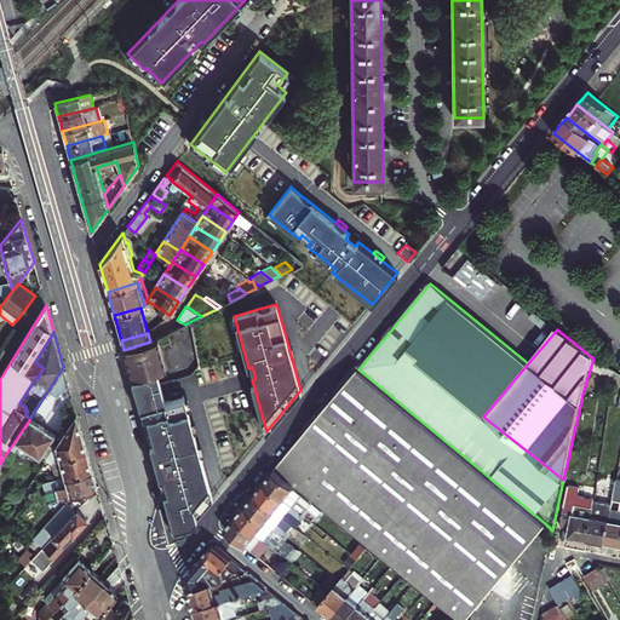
[(124,350),(132,378),(133,378),(156,372),(166,369),(166,367),(160,346),(171,344),(167,333),(150,342),(124,350)]
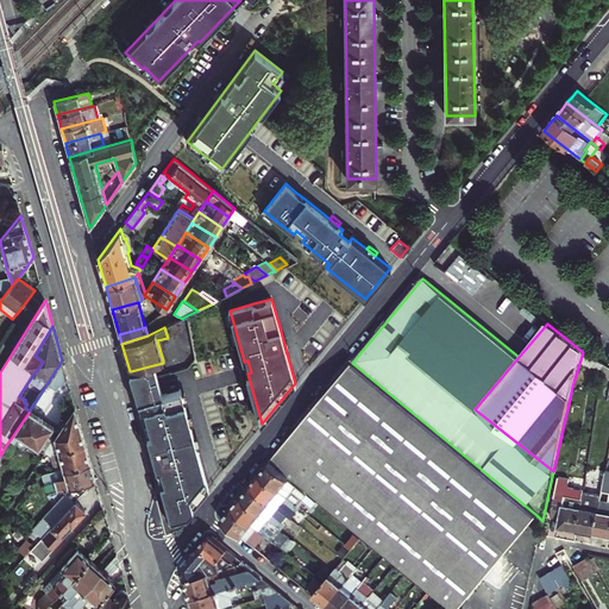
[(457,608),(537,515),(352,363),(327,393),(292,435),(269,463),(316,502),(360,538),(439,602),(446,608),(457,608)]
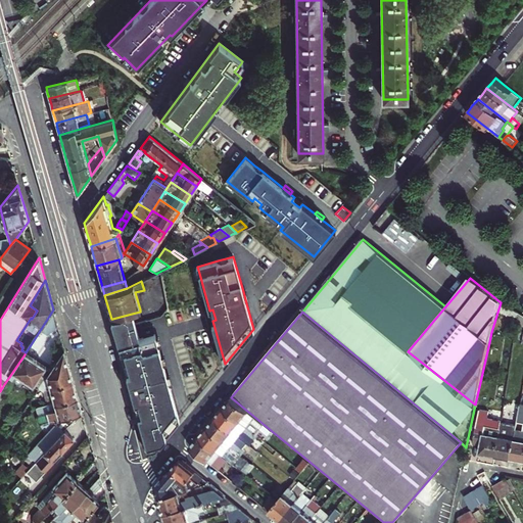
[(112,319),(111,319),(119,345),(143,434),(146,445),(149,456),(179,420),(169,383),(167,375),(163,363),(161,355),(158,344),(156,336),(155,334),(143,338),(139,339),(135,323),(132,314),(112,319)]
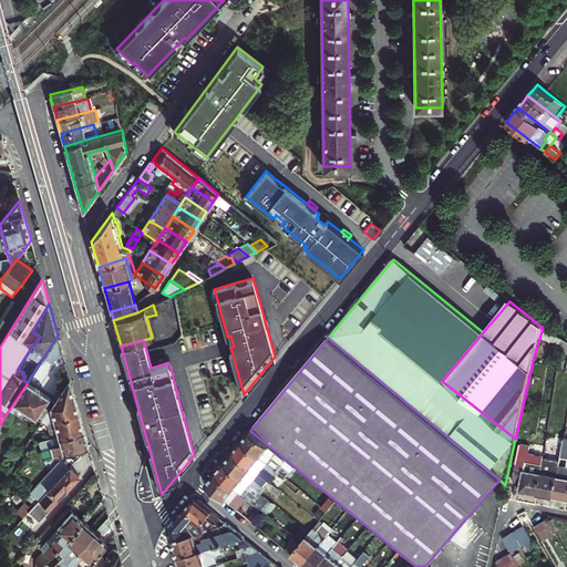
[(64,399),(74,397),(72,388),(70,379),(54,402),(51,405),(52,409),(62,405),(61,402),(64,399)]
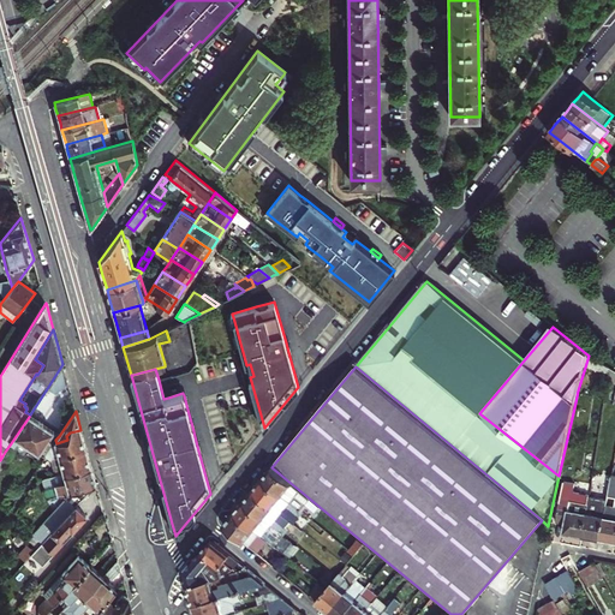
[(55,440),(59,436),(43,427),(29,417),(11,443),(15,446),(18,440),(43,458),(55,440)]
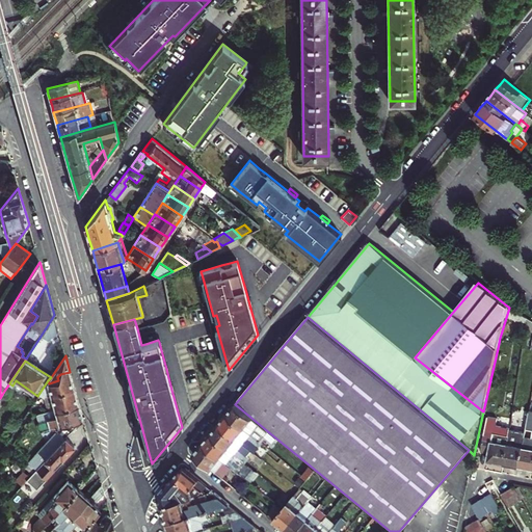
[(49,383),(52,394),(74,388),(72,379),(70,372),(60,374),(57,377),(58,380),(49,383)]
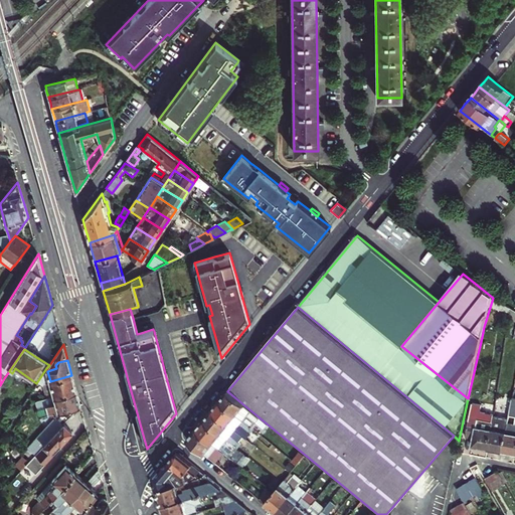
[(71,375),(50,381),(53,396),(54,397),(76,391),(74,383),(71,375)]
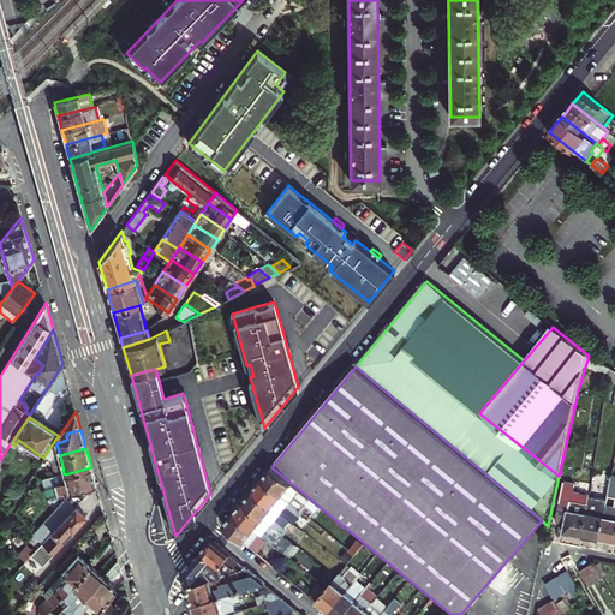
[(5,452),(0,460),(0,471),(0,472),(11,455),(5,452)]
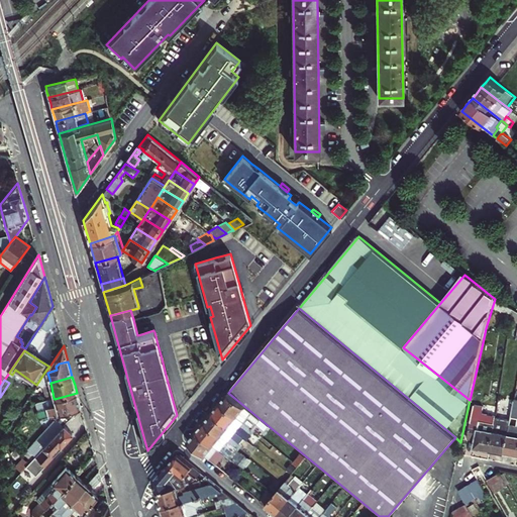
[(79,401),(77,393),(55,399),(54,398),(43,401),(43,400),(35,403),(40,420),(52,417),(56,420),(64,427),(65,426),(81,409),(79,401)]
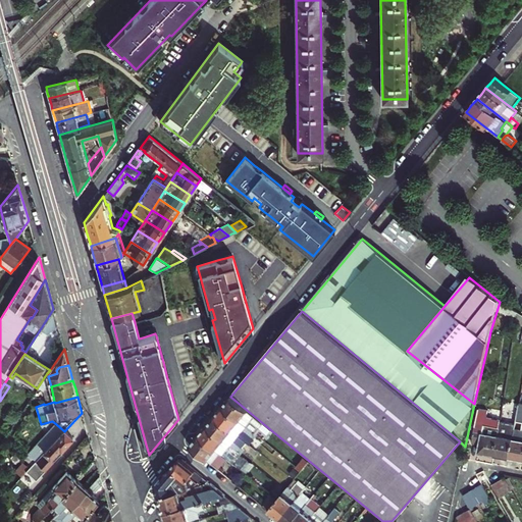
[(226,402),(222,406),(254,432),(259,427),(267,434),(271,430),(230,397),(226,402)]
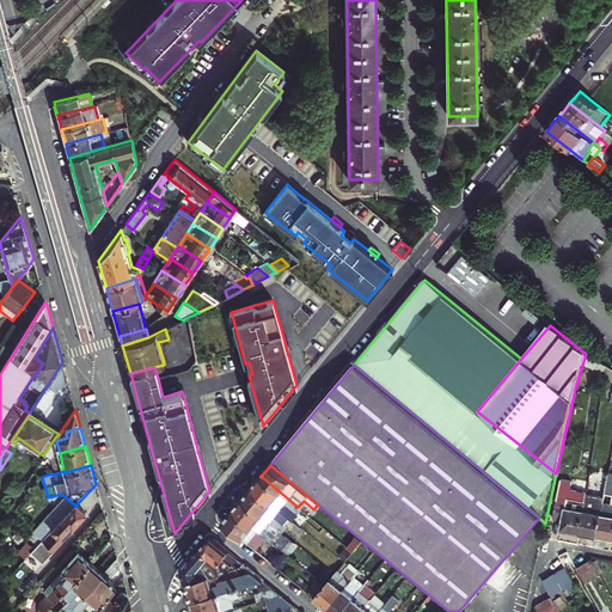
[(606,538),(611,539),(611,473),(609,473),(604,496),(598,537),(606,538)]
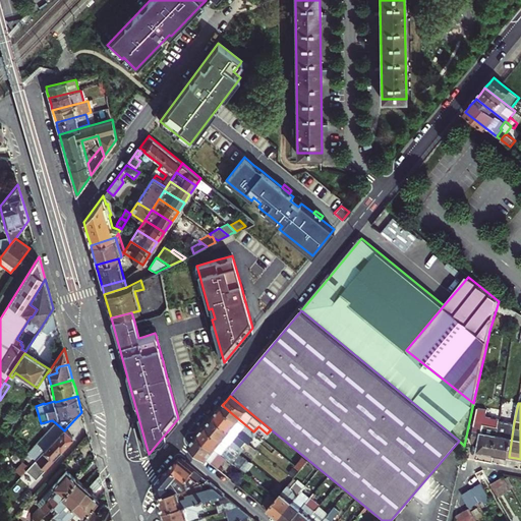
[(218,410),(214,415),(246,442),(249,445),(256,435),(253,431),(222,405),(218,410)]
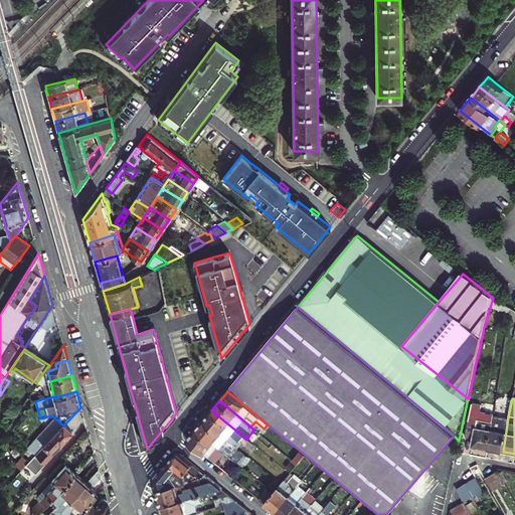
[(207,415),(203,419),(238,449),(241,445),(239,442),(243,437),(211,410),(207,415)]
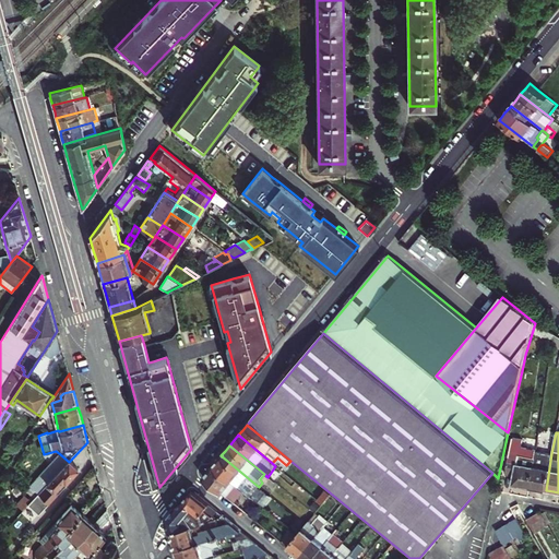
[(537,488),(546,490),(551,453),(535,450),(534,459),(530,487),(537,488)]
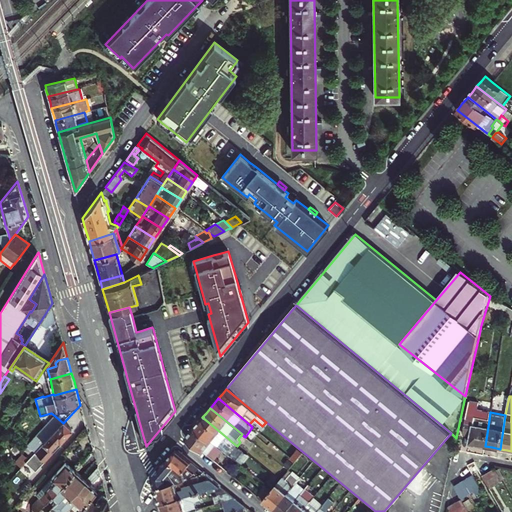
[(485,446),(489,420),(467,415),(463,435),(470,436),(468,443),(477,444),(485,446)]
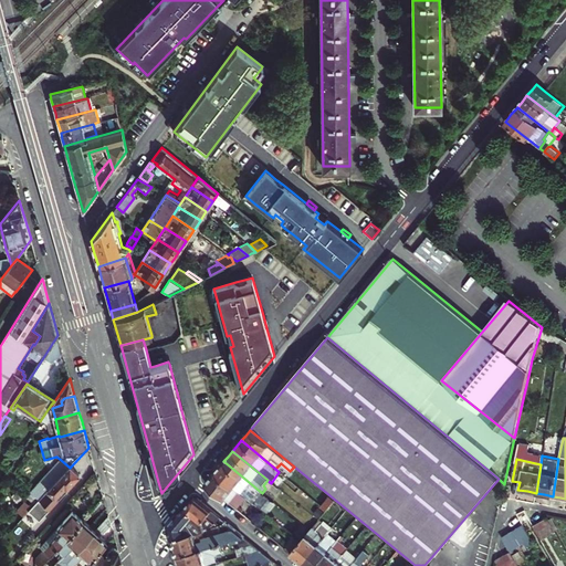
[(39,500),(70,468),(61,460),(30,492),(39,500)]
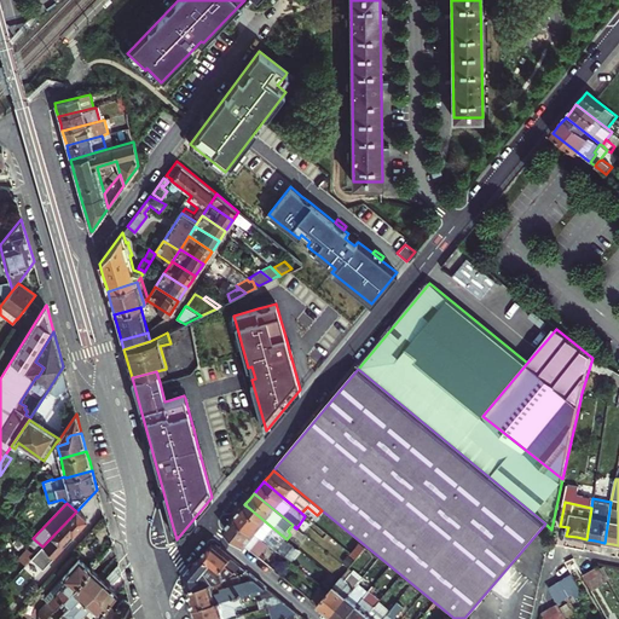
[(238,512),(235,516),(264,539),(268,533),(282,544),(287,539),(244,504),(239,510),(238,512)]
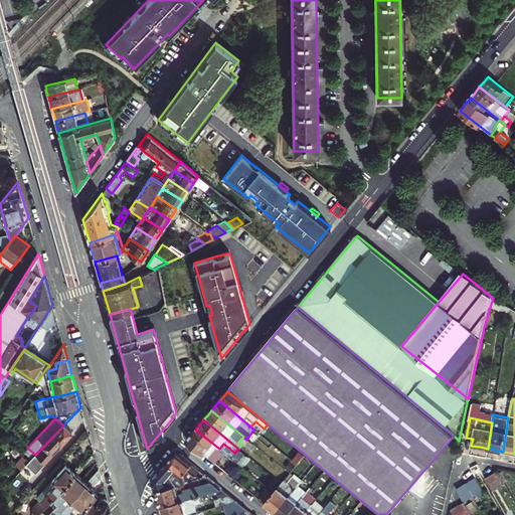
[(63,425),(35,455),(26,465),(36,474),(45,465),(45,462),(50,457),(52,457),(61,447),(62,444),(72,432),(68,427),(64,424),(63,425)]
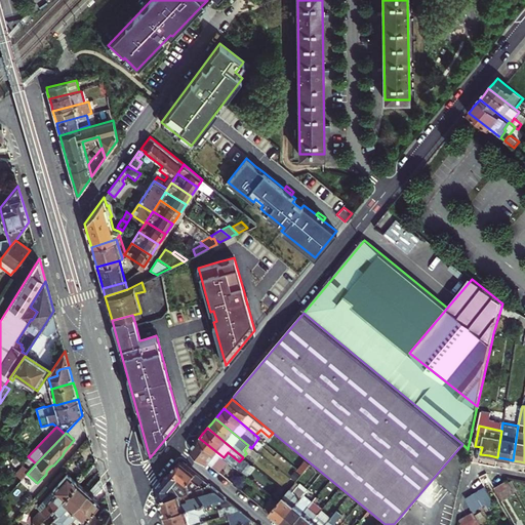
[(195,443),(191,448),(219,473),(229,461),(224,457),(199,438),(195,443)]
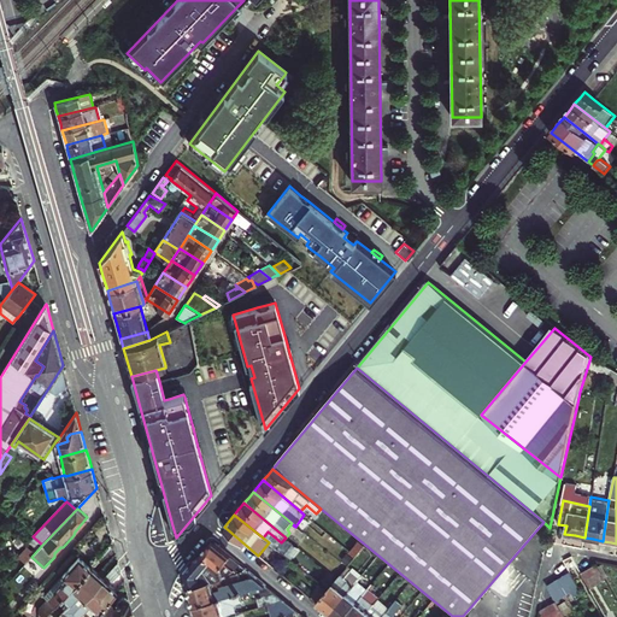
[(263,538),(269,542),(276,548),(281,542),(268,532),(263,538)]
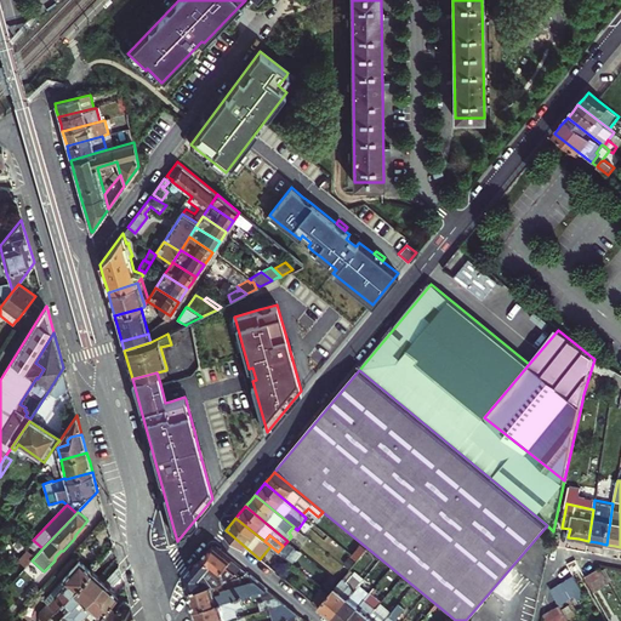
[(352,557),(358,562),(368,548),(362,543),(352,557)]
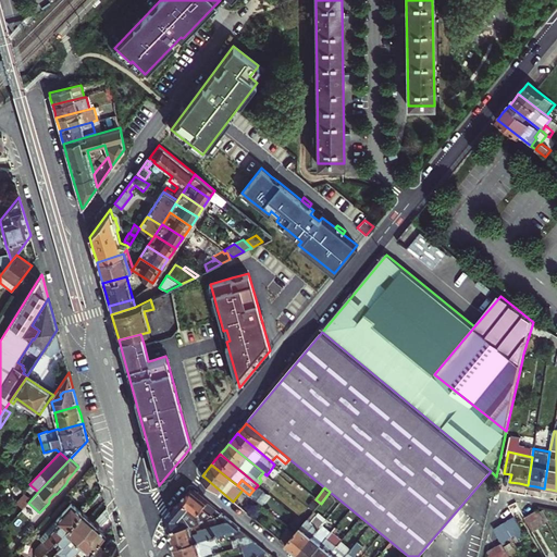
[(269,494),(261,489),(258,493),(265,498),(269,494)]
